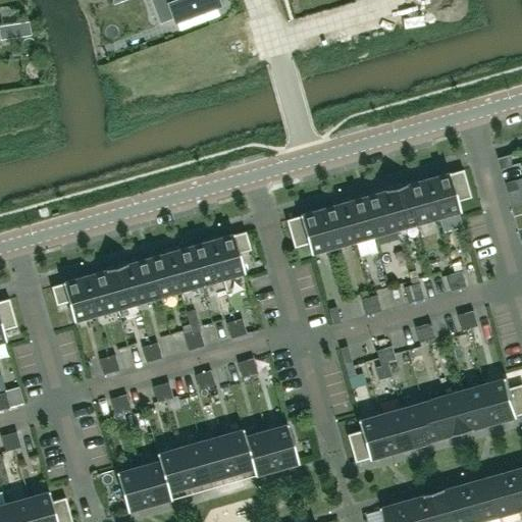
[(151,0),(154,5),(166,0),(173,18),(186,13),(188,19),(204,13),(202,7),(217,2),(216,0),(151,0)]
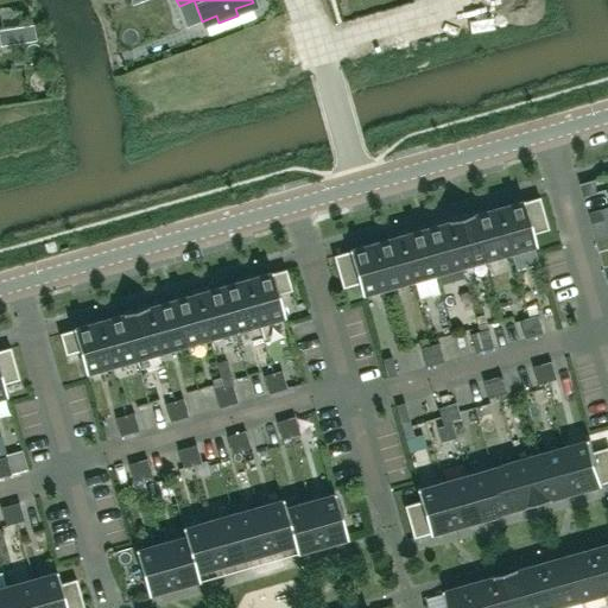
[(35,39),(32,26),(11,29),(12,43),(35,39)]
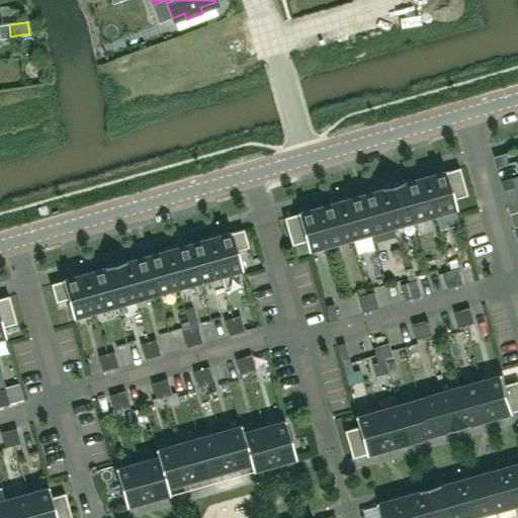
[(509,164),(507,154),(495,158),(498,168),(509,164)]
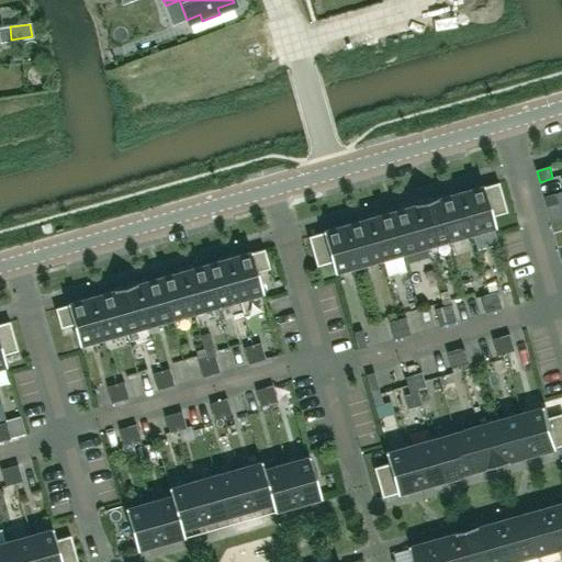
[(507,213),(498,182),(483,187),(483,186),(460,192),(472,235),(495,228),(492,216),(507,213)]
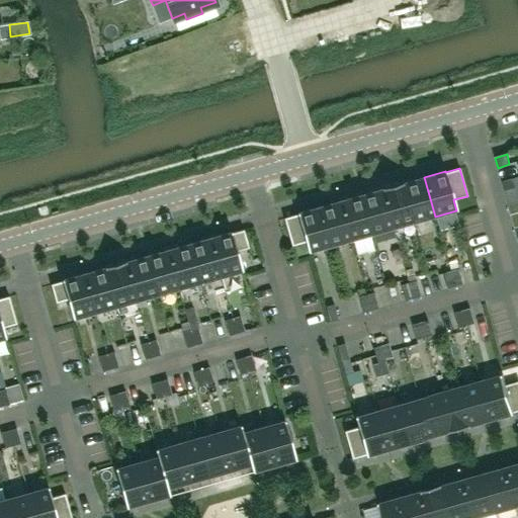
[(435,217),(424,177),(403,183),(414,223),(435,217)]
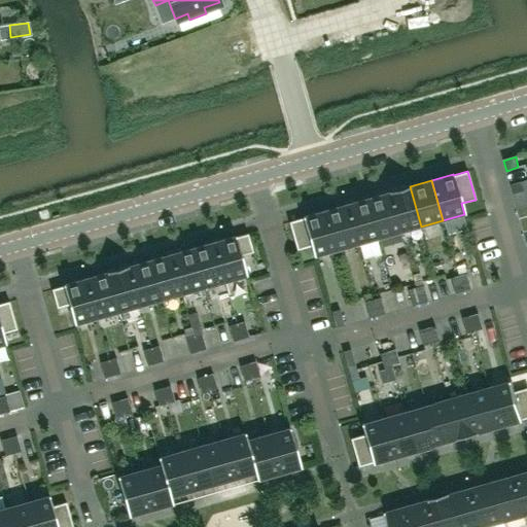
[(525,190),(522,181),(510,184),(513,195),(525,190)]
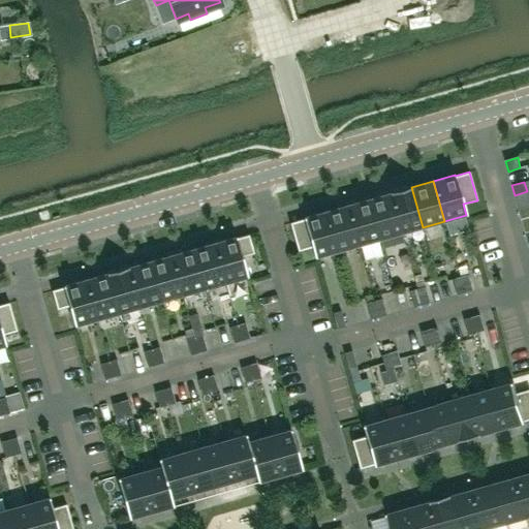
[(423,227),(411,187),(390,193),(401,234),(423,227)]
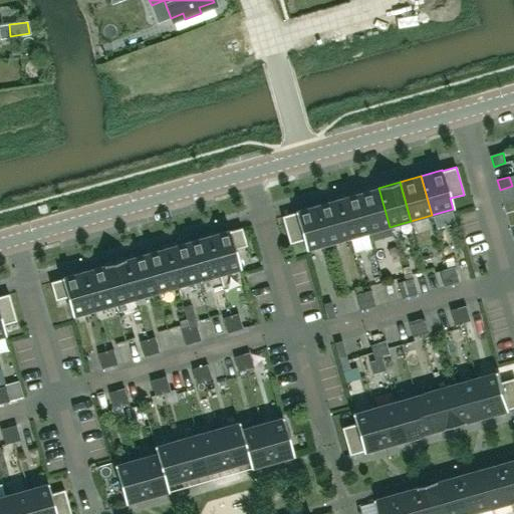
[(390,227),(378,188),(357,193),(368,232),(390,227)]
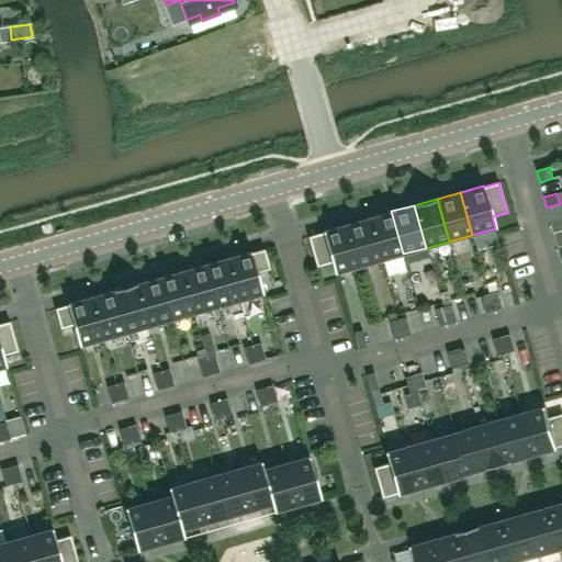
[(403,254),(391,211),(368,217),(380,260),(403,254)]
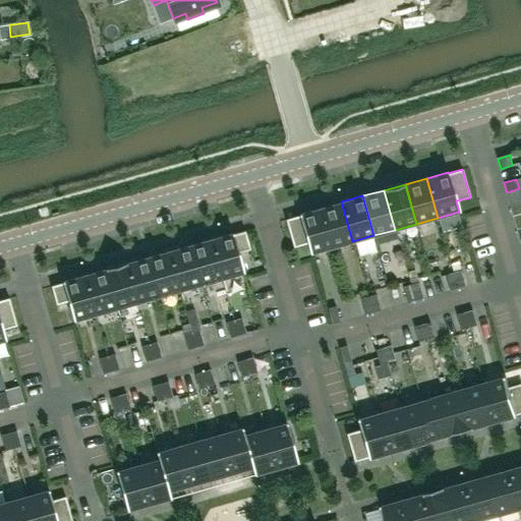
[(352,241),(341,201),(321,208),(332,247),(352,241)]
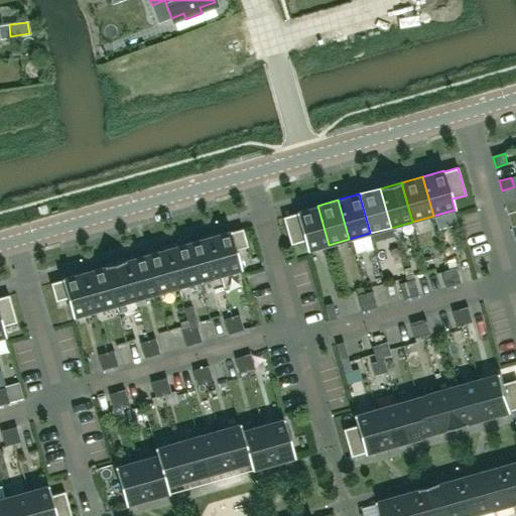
[(515,211),(515,201),(506,204),(509,214),(515,211)]
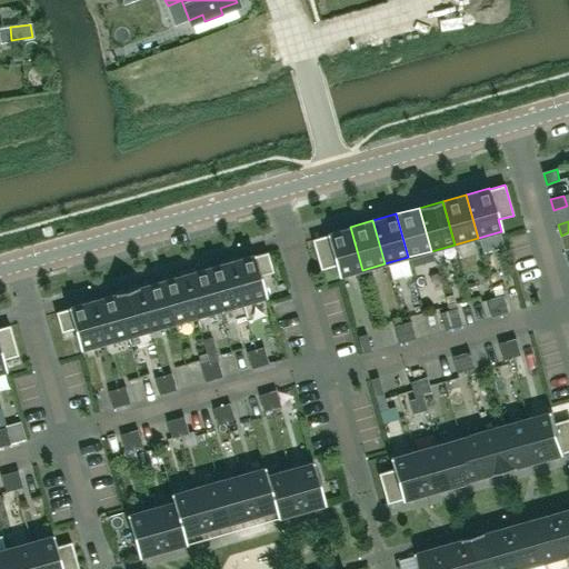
[(362,270),(350,227),(326,233),(326,236),(311,239),(320,270),(335,266),(338,277),(362,270)]
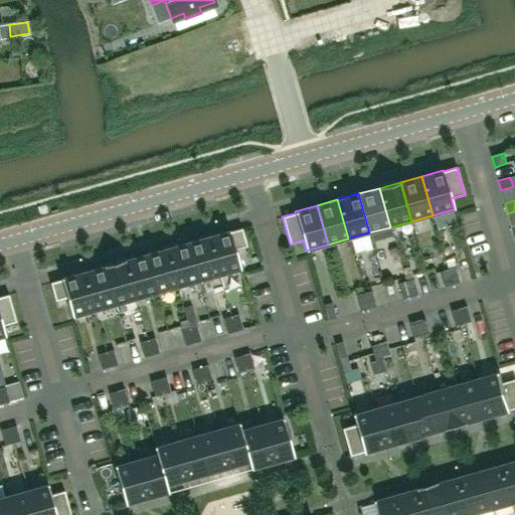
[(246,246),(241,228),(230,231),(229,230),(208,236),(219,276),(240,270),(235,249),(246,246)]
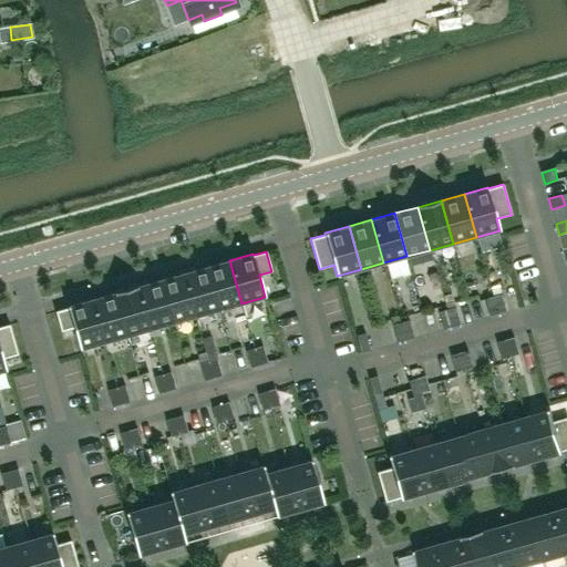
[(241,303),(229,260),(206,267),(218,310),(241,303)]
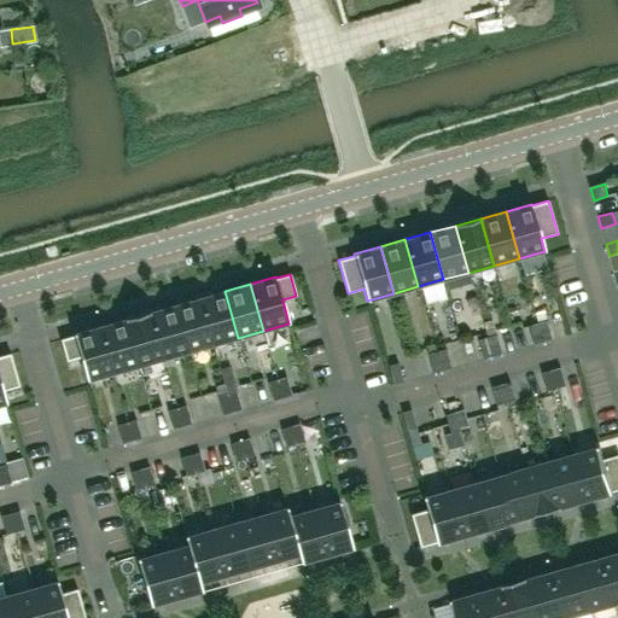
[(238,338),(225,291),(199,298),(213,345),(238,338)]
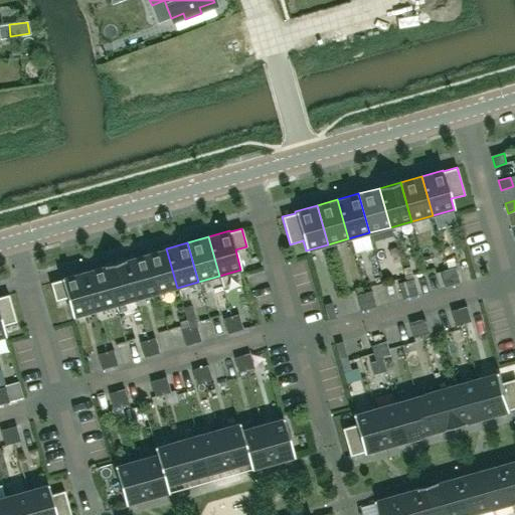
[(177,288),(166,248),(146,254),(157,293),(177,288)]
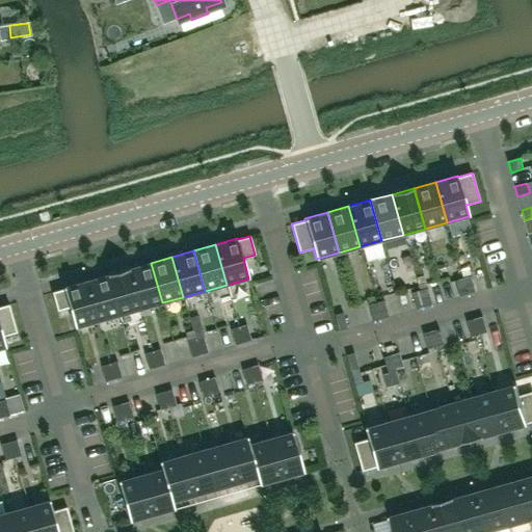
[(162,302),(151,263),(129,269),(140,309),(162,302)]
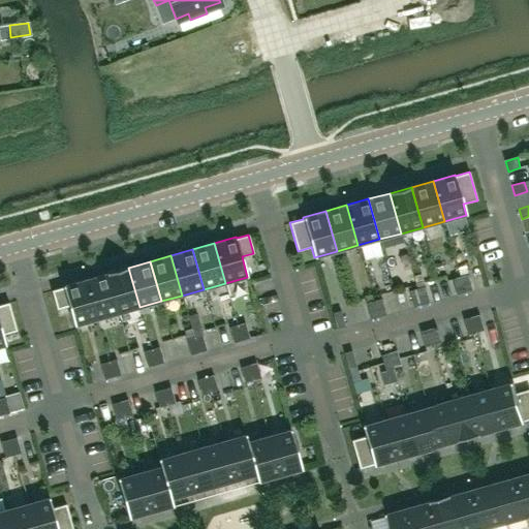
[(139,307),(128,268),(106,273),(118,313),(139,307)]
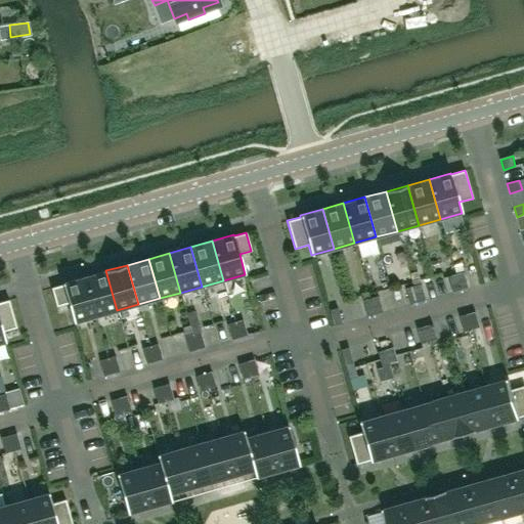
[(117,310),(105,270),(84,276),(95,316),(117,310)]
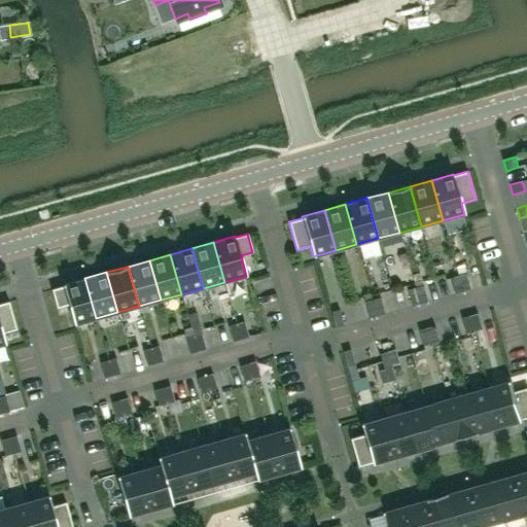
[(465,273),(458,275),(462,291),(470,289),(465,273)]
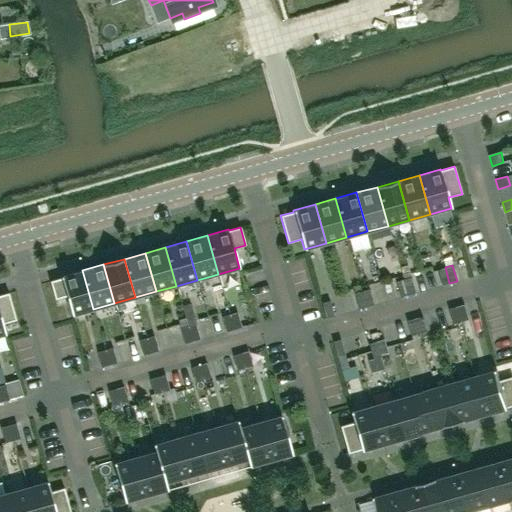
[(449,283),(445,267),(437,270),(441,285),(449,283)]
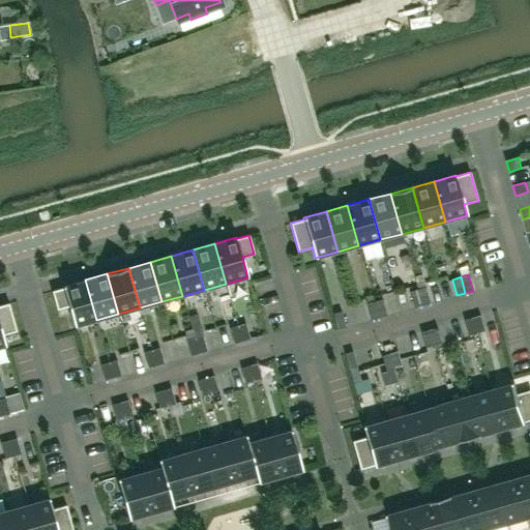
[(96,320),(85,280),(63,286),(63,288),(52,291),(57,310),(68,306),(75,326),(96,320)]
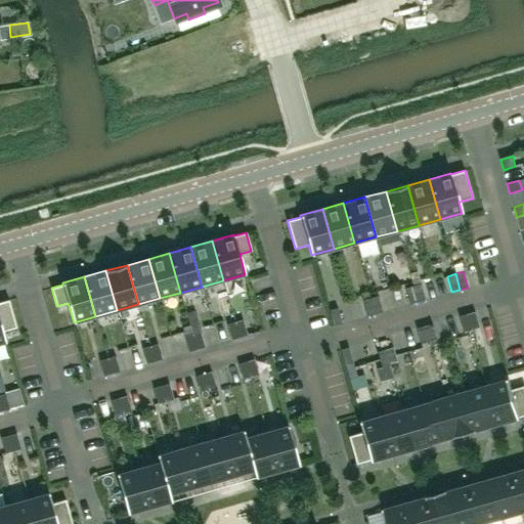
[(421,284),(412,286),(418,302),(425,299),(421,284)]
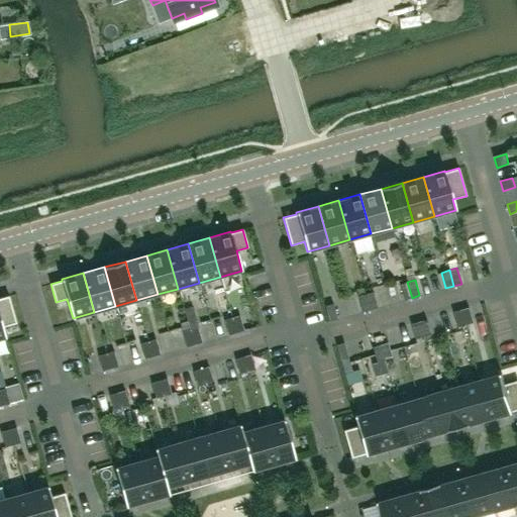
[(412,298),(407,282),(400,284),(404,300),(412,298)]
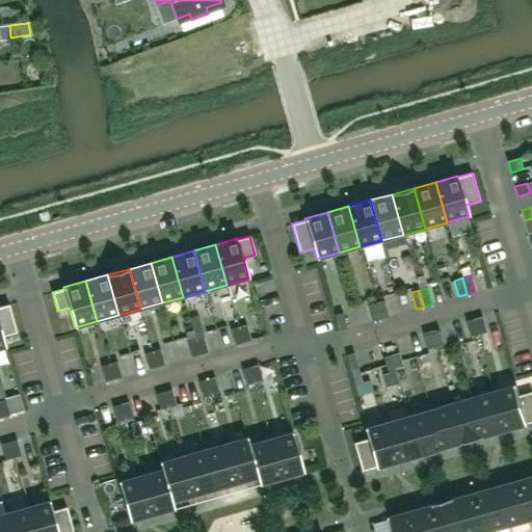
[(383,300),(376,302),(380,318),(389,316),(383,300)]
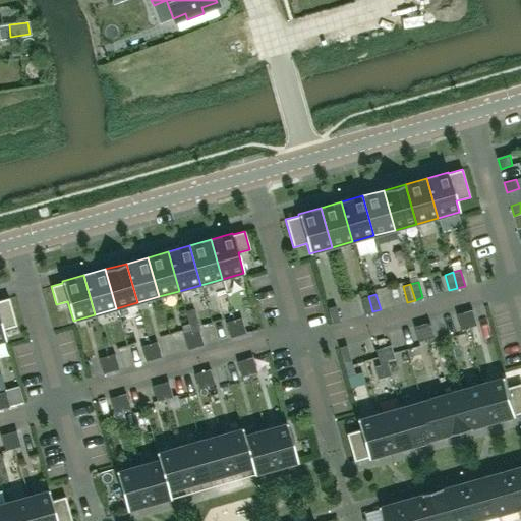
[(372,311),(368,296),(360,298),(364,313),(372,311)]
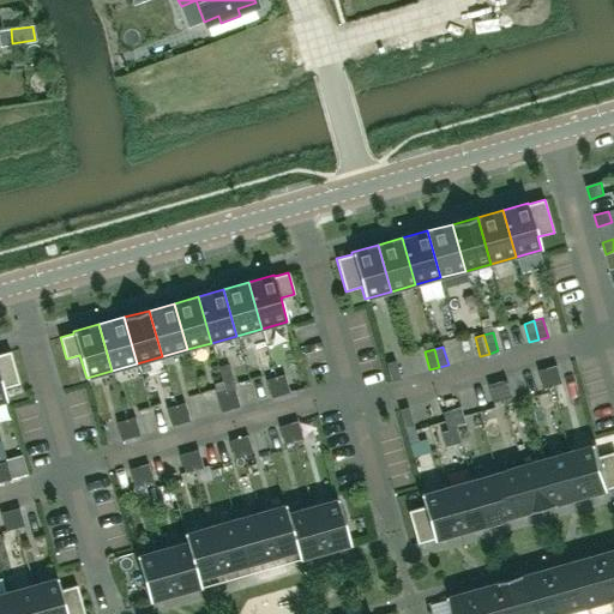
[(0,402),(6,401),(4,389),(19,384),(10,351),(0,353),(0,402)]
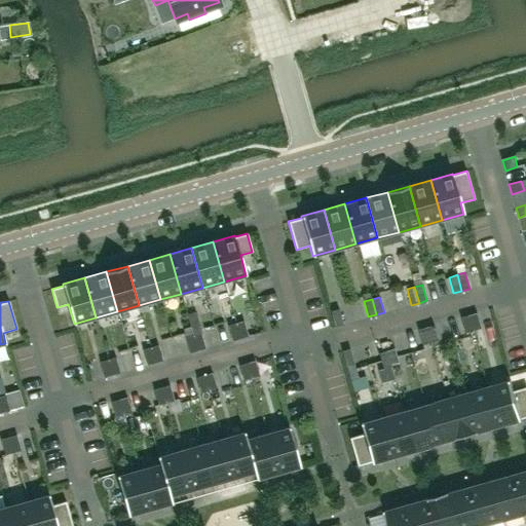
[(330,310),(335,327),(342,325),(338,308),(330,310)]
